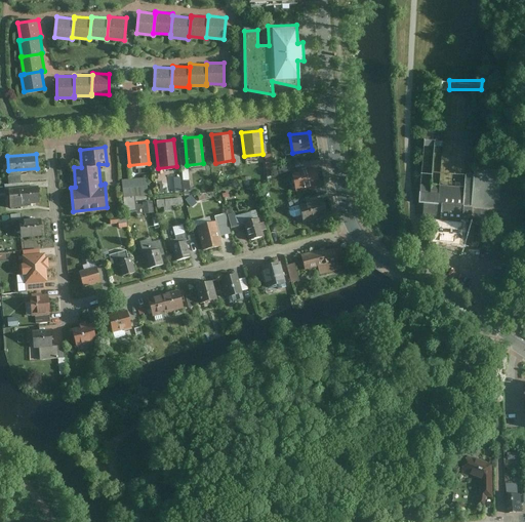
[(319,184),(314,166),(291,171),(295,190),(319,184)]
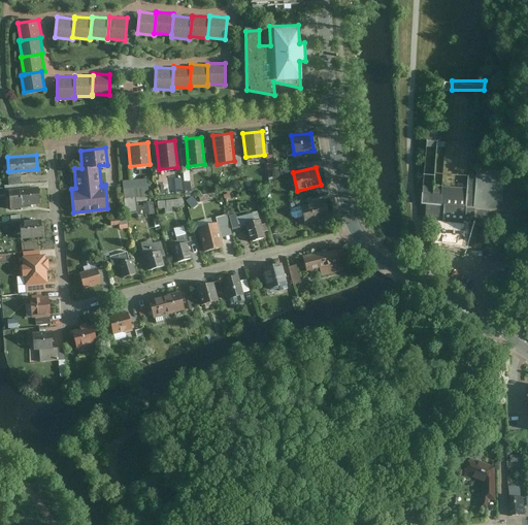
[(502,209),(503,171),(477,169),(460,169),(458,188),(424,186),(422,204),(437,205),(435,222),(430,221),(428,244),(440,245),(451,245),(459,247),(460,225),(490,227),(491,208),(502,209)]
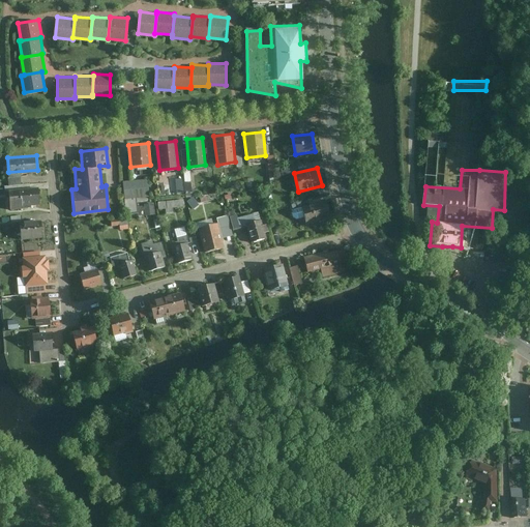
[(148,195),(147,177),(122,179),(123,197),(148,195)]
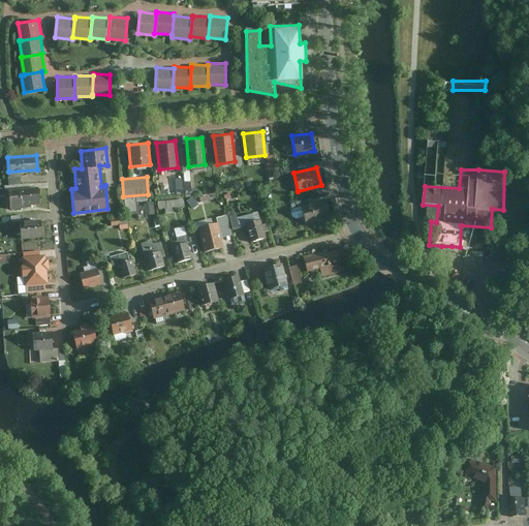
[(40,205),(39,186),(9,188),(11,207),(40,205)]
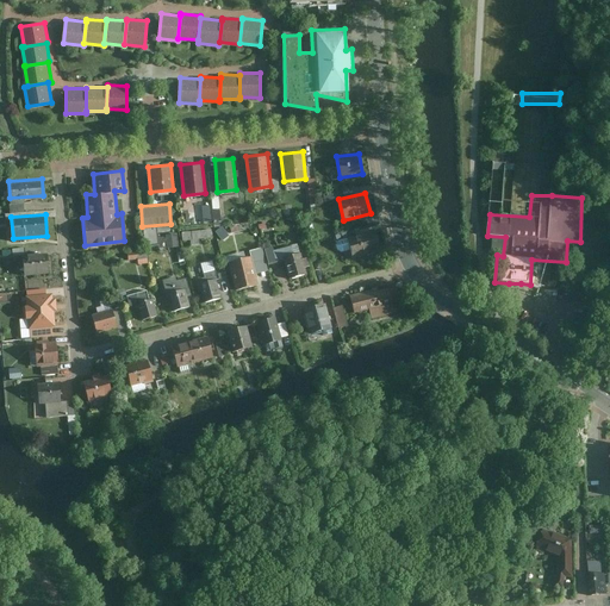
[(379,250),(374,230),(347,237),(337,239),(335,243),(336,248),(341,250),(349,248),(352,257),(379,250)]
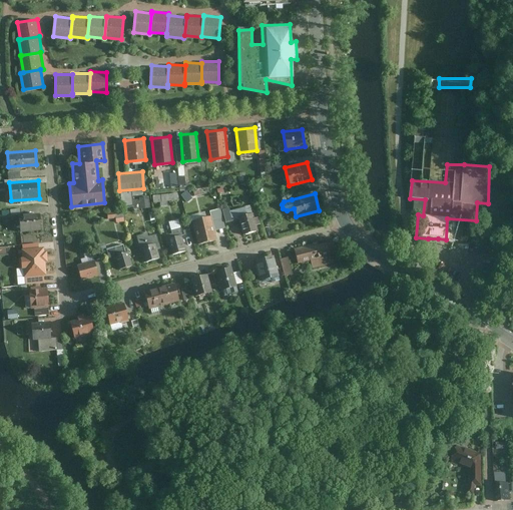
[(139,194),(139,204),(150,204),(150,194),(139,194)]
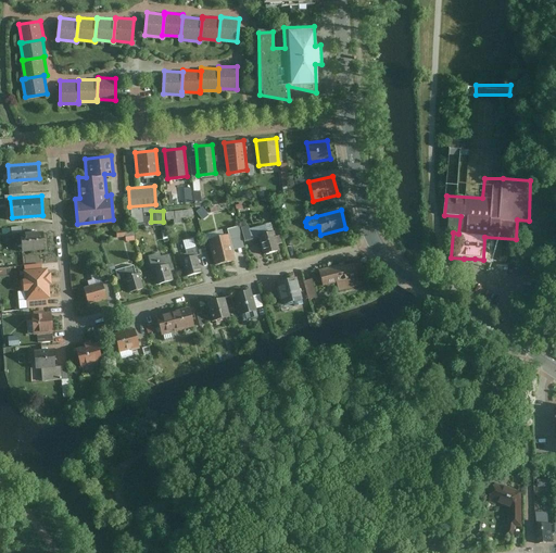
[(264,253),(278,248),(277,242),(281,241),(280,234),(275,236),(270,222),(248,227),(247,223),(240,225),(244,239),(258,236),(264,253)]
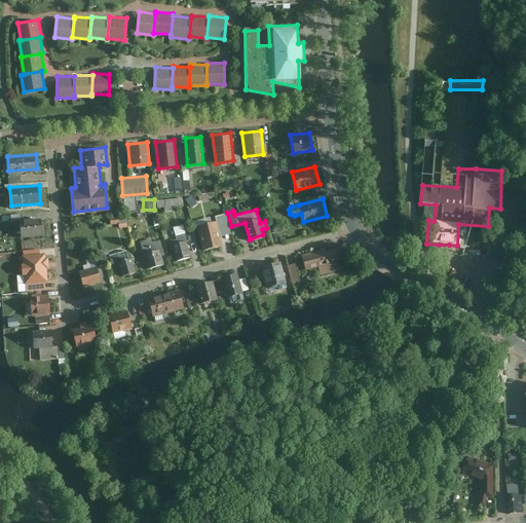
[(43,234),(41,217),(21,219),(22,236),(43,234)]
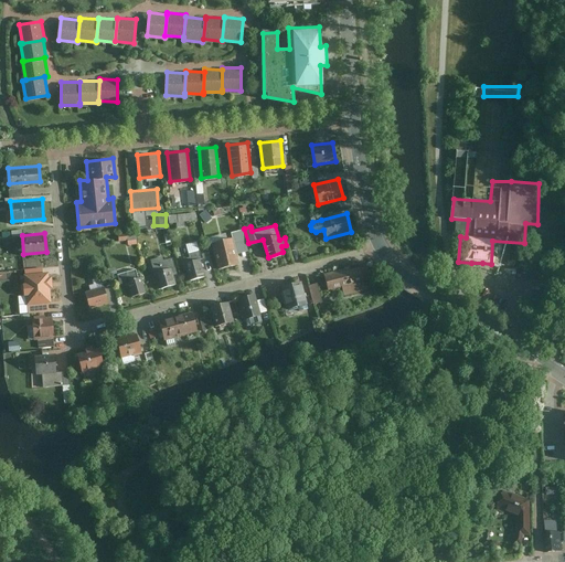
[(238,262),(232,236),(212,241),(217,266),(238,262)]
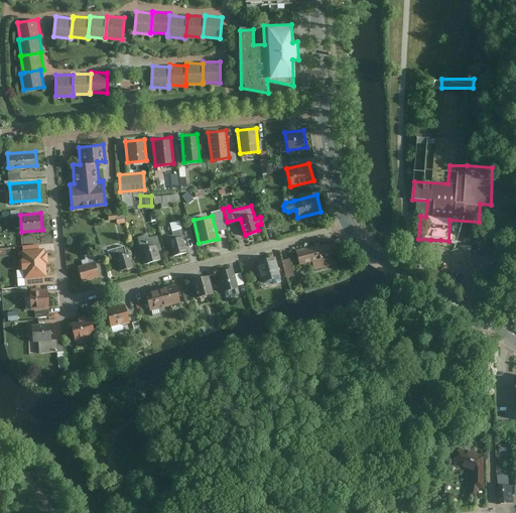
[(137,236),(144,262),(159,258),(157,250),(161,248),(157,234),(148,236),(147,233),(137,236)]
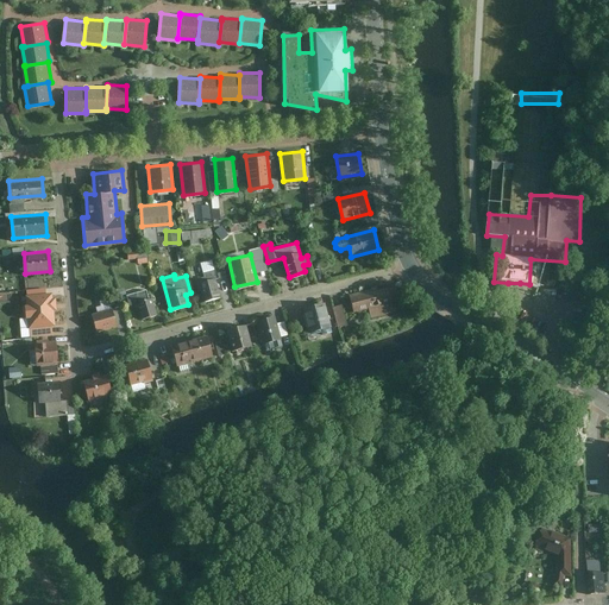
[(220,296),(214,277),(198,282),(202,301),(220,296)]
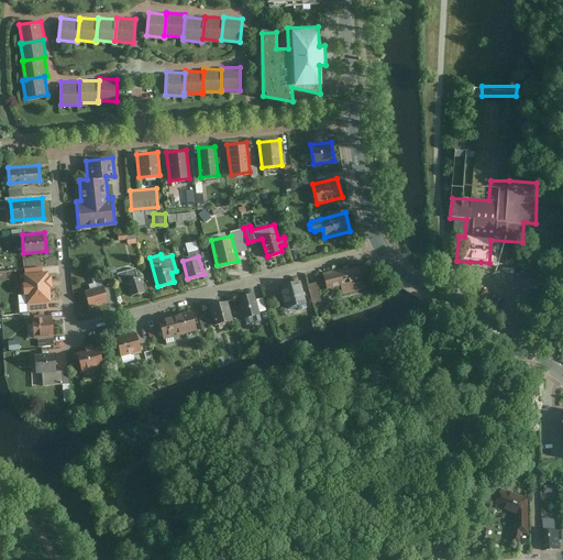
[(357,263),(322,271),(327,288),(341,284),(342,292),(363,286),(361,277),(370,275),(366,263),(357,266),(357,263)]
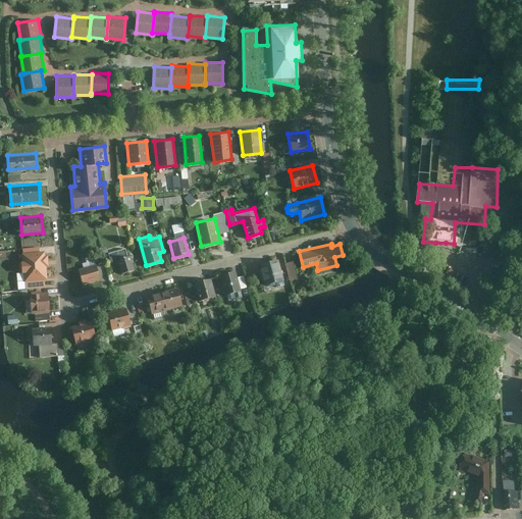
[(120,272),(134,268),(128,250),(126,251),(125,247),(107,252),(110,260),(116,259),(120,272)]
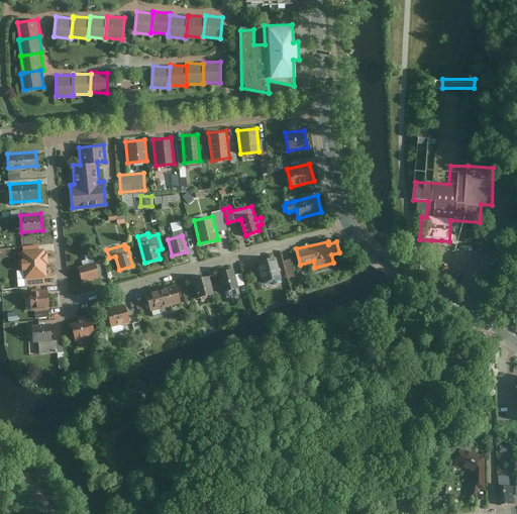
[(46,276),(45,247),(21,249),(22,261),(23,278),(25,278),(43,276),(46,276)]
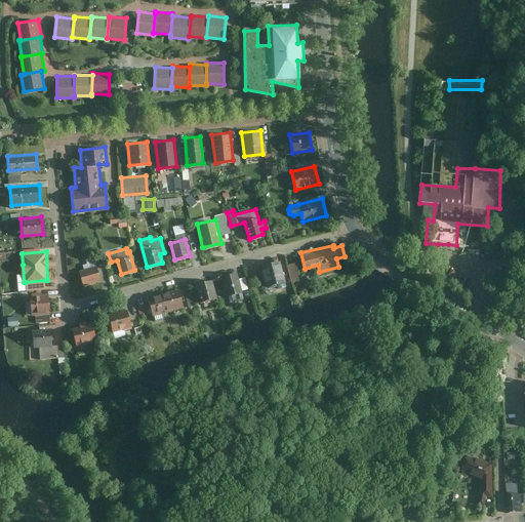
[(289,262),(293,279),(303,277),(298,259),(289,262)]
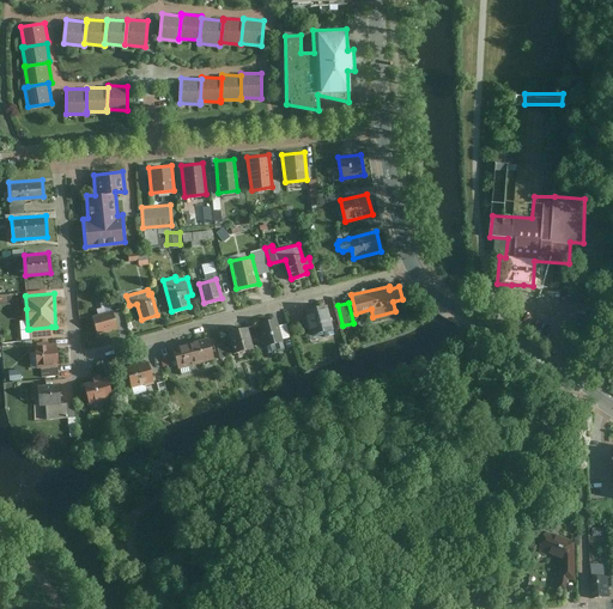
[(333,329),(326,304),(304,310),(310,335),(333,329)]
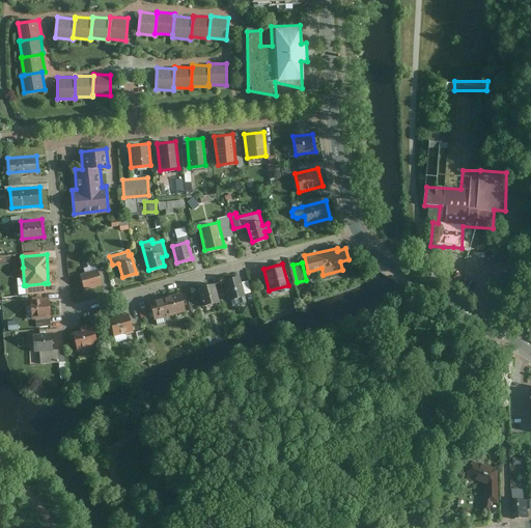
[(101,283),(96,268),(79,273),(83,287),(101,283)]
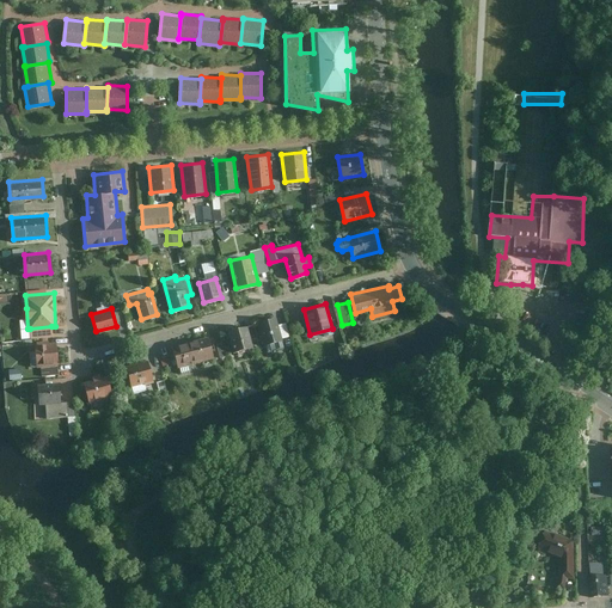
[(275,318),(257,323),(264,345),(282,339),(275,318)]
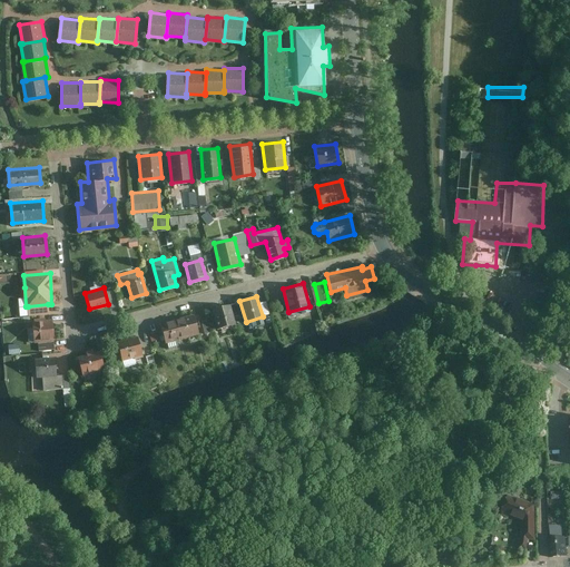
[(48,304),(28,306),(28,314),(49,313),(48,304)]
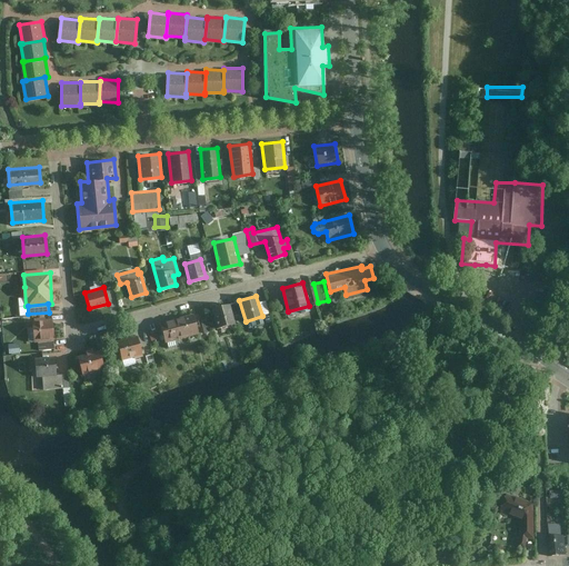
[(230,304),(210,308),(215,328),(235,323),(230,304)]
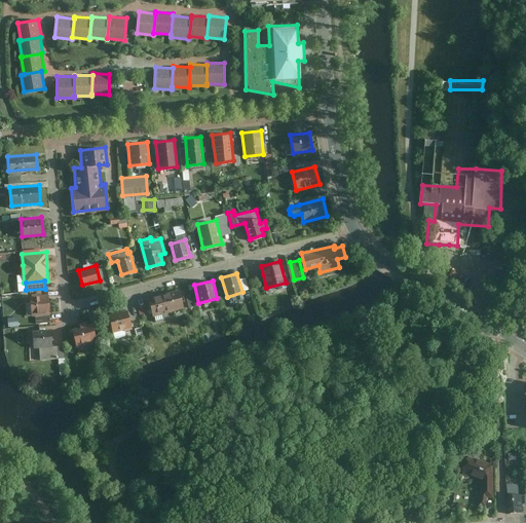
[(184,307),(179,290),(164,294),(168,311),(184,307)]
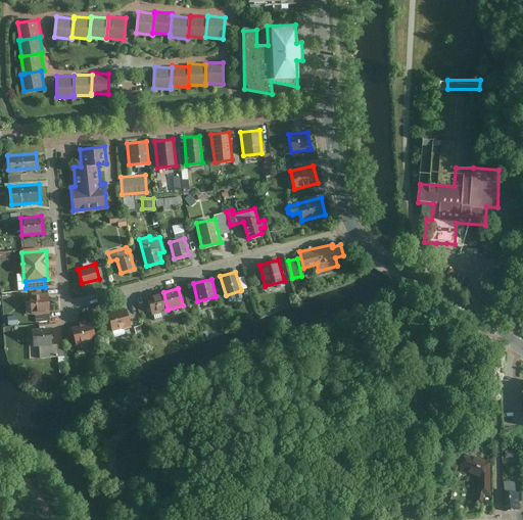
[(51,312),(49,291),(30,293),(32,314),(35,314),(49,312),(51,312)]
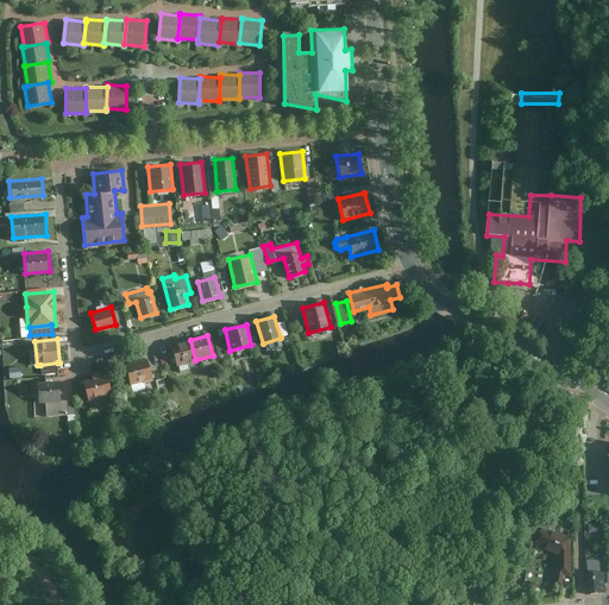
[(195,360),(190,340),(173,344),(179,364),(195,360)]
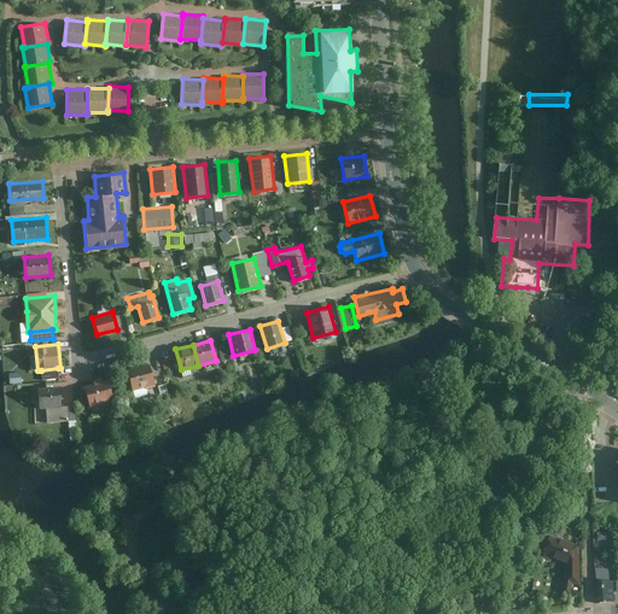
[(127,370),(132,391),(153,385),(147,364),(127,370)]
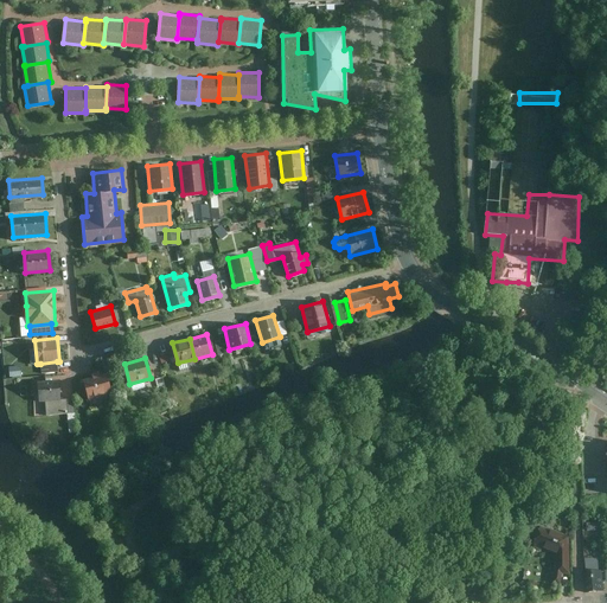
[(58,370),(57,361),(40,364),(40,371),(58,370)]
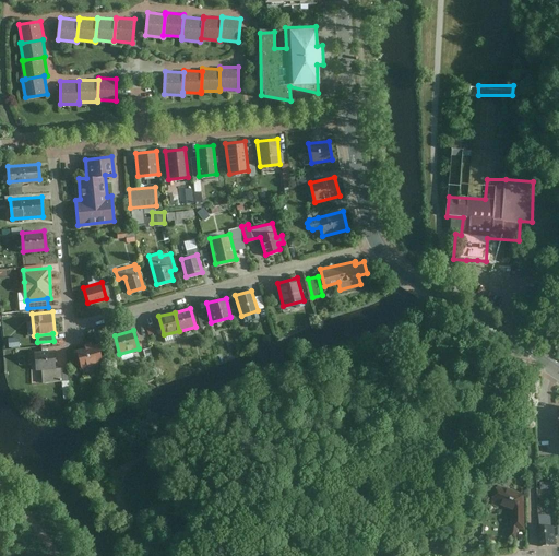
[(74,351),(80,368),(100,362),(95,344),(74,351)]
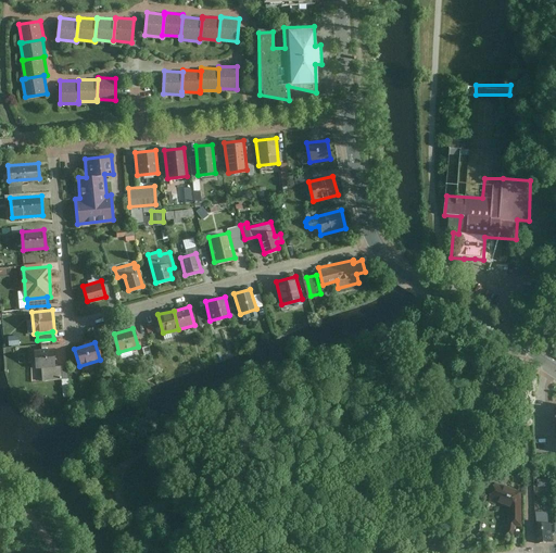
[(55,348),(35,350),(36,367),(42,367),(43,380),(62,377),(62,365),(58,366),(55,348)]
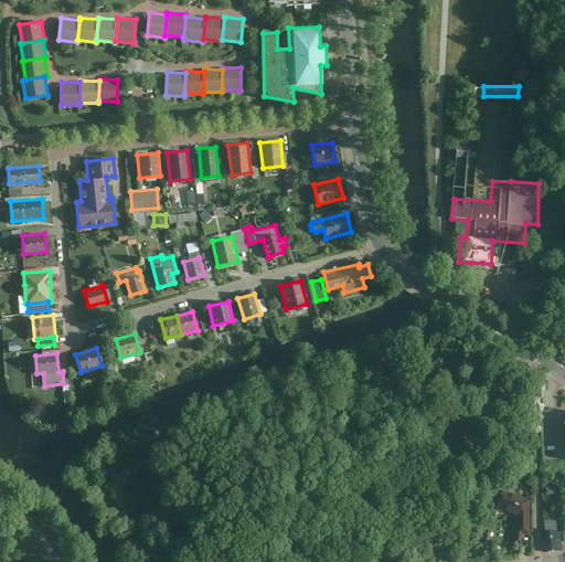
[(530,495),(502,485),(496,506),(515,511),(514,529),(530,529),(530,495)]
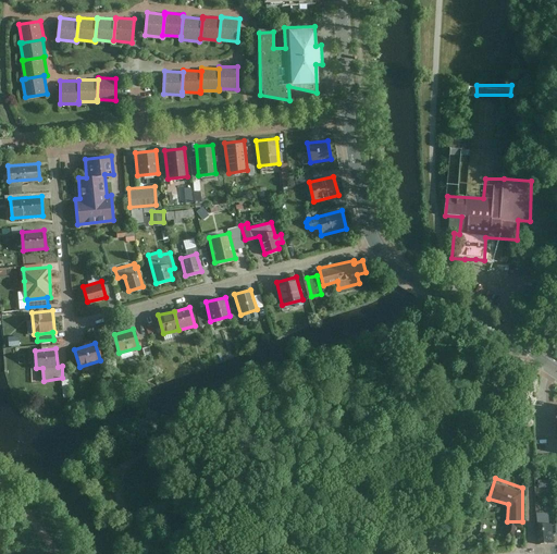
[(553,519),(537,519),(540,541),(554,540),(553,519)]
